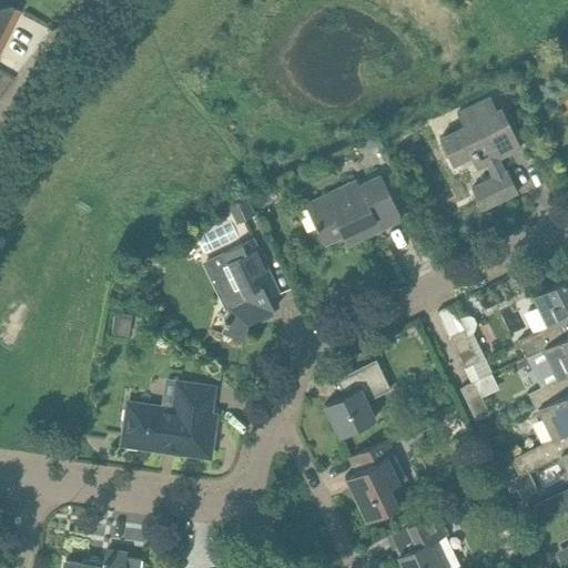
[(0,0),(0,49),(19,11),(0,0)]
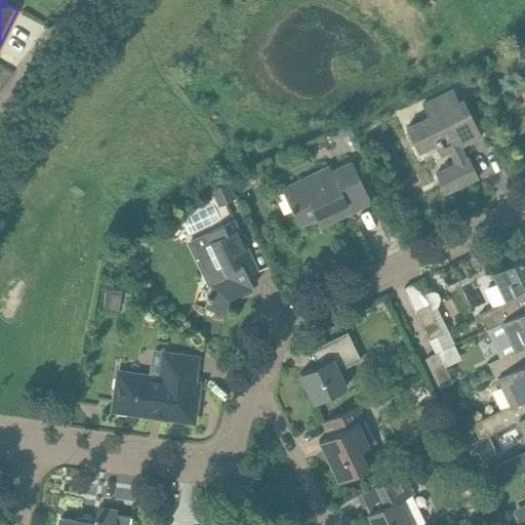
[(435,174),(445,194),(478,178),(469,158),(466,160),(459,148),(481,137),(462,101),(458,103),(452,90),(421,106),(428,118),(405,128),(417,153),(448,137),(460,162),(435,174)]
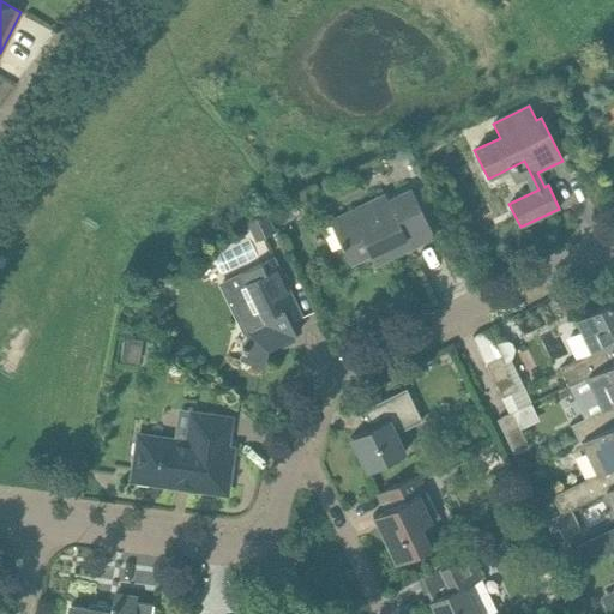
[(329,221),(350,264),(371,254),(375,265),(433,238),(410,190),(386,200),(384,194),(329,221)]
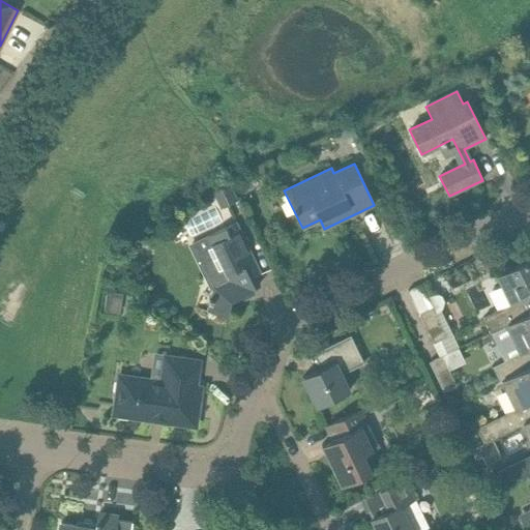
[(223,186),(212,192),(221,209),(238,201),(230,183),(229,183),(223,186)]
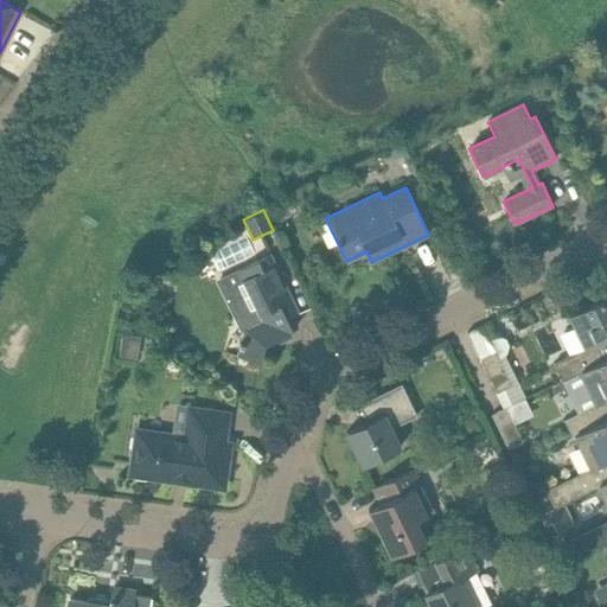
[(237,357),(260,363),(264,345),(292,332),(286,319),(299,313),(270,255),(221,279),(244,328),(241,343),(240,343),(237,347),(240,347),(237,357)]
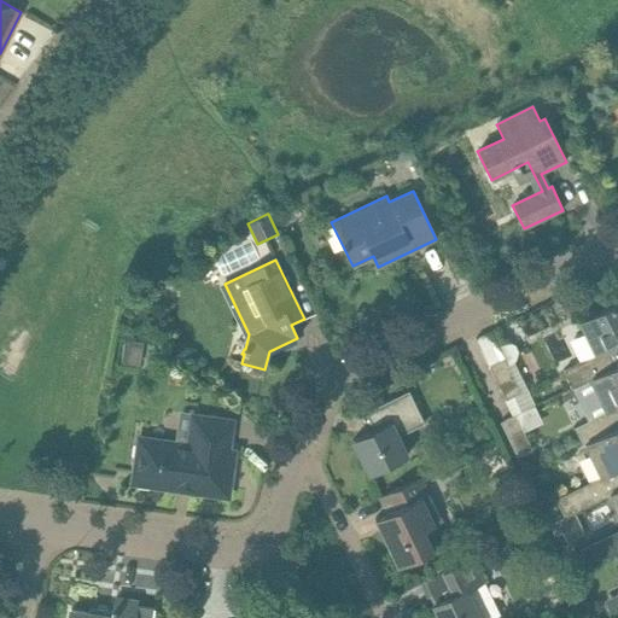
[(617,365),(617,302),(579,321),(584,333),(573,339),(583,360),(577,363),(578,366),(565,373),(564,371),(563,371),(571,389),(590,380),(590,379),(614,367),(617,365)]
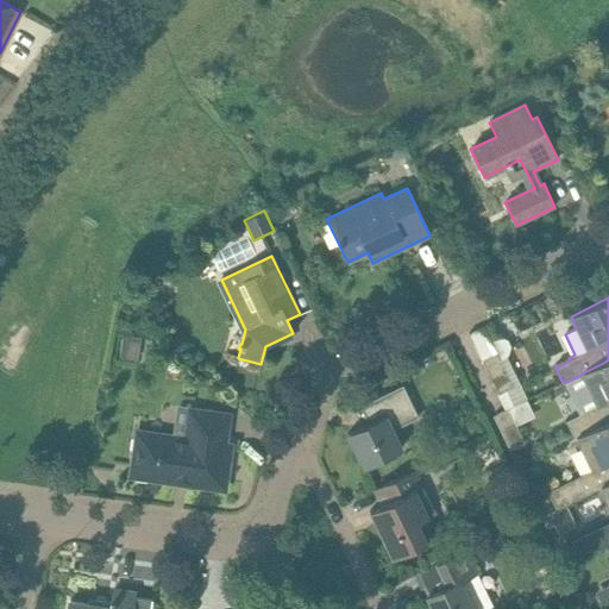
[(483,327),(469,334),(481,360),(497,395),(507,390),(513,388),(500,359),(496,353),(483,327)]
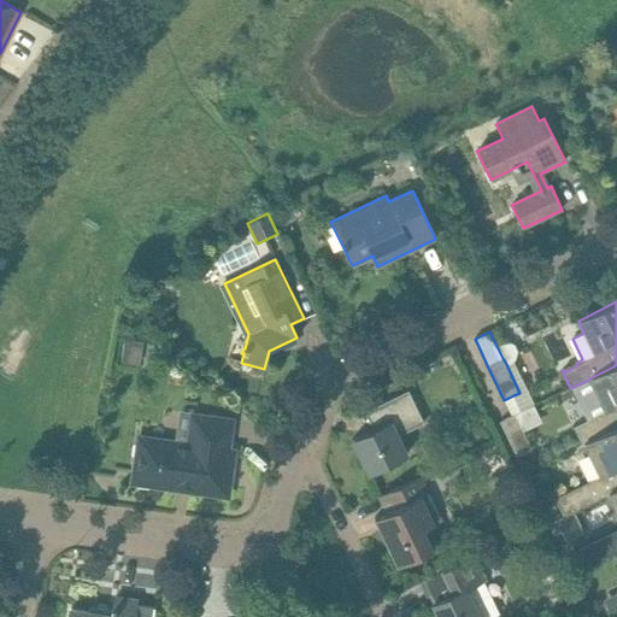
[(124,341),(121,364),(140,366),(142,344),(124,341)]
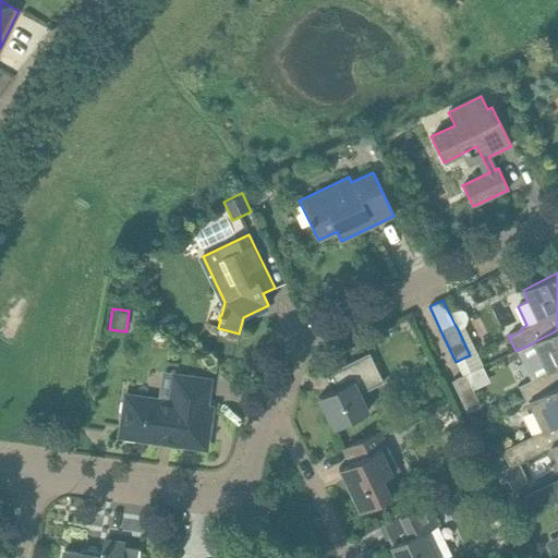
[(533,342),(533,343),(547,372),(518,387),(526,403),(528,402),(528,401),(557,386),(557,329),(555,331),(533,342)]
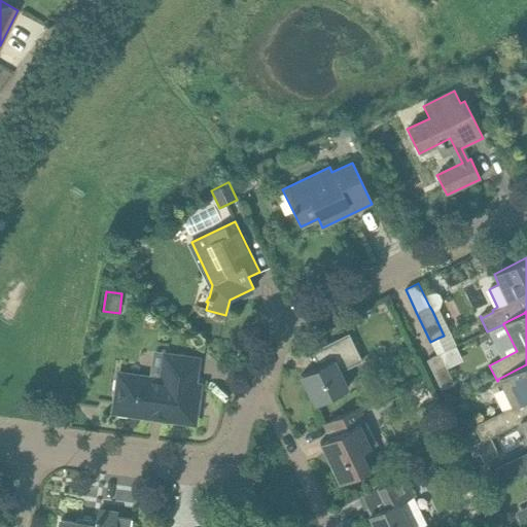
[(320,365),(301,375),(315,405),(346,390),(338,373),(361,361),(348,334),(313,351),(320,365)]
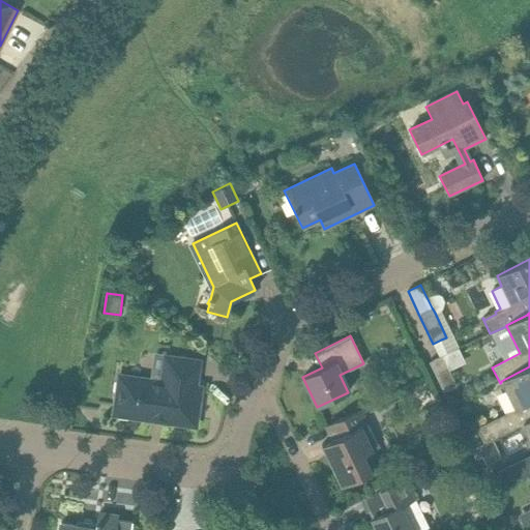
[(113,415),(151,420),(195,427),(200,387),(195,386),(199,361),(165,356),(162,374),(152,373),(151,380),(118,376),(113,415)]
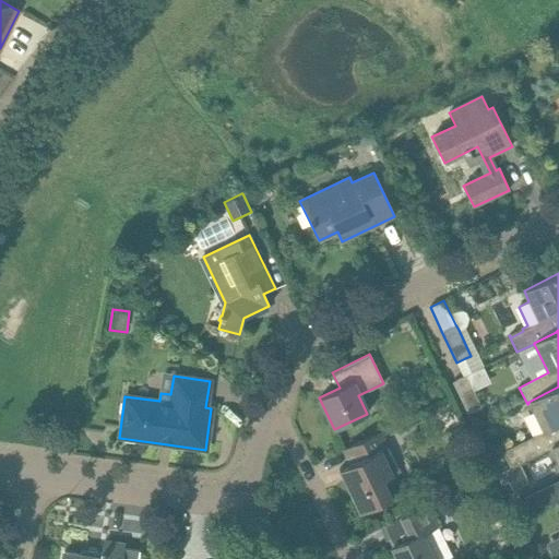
[(480,407),(466,376),(452,382),(467,414),(480,407)]
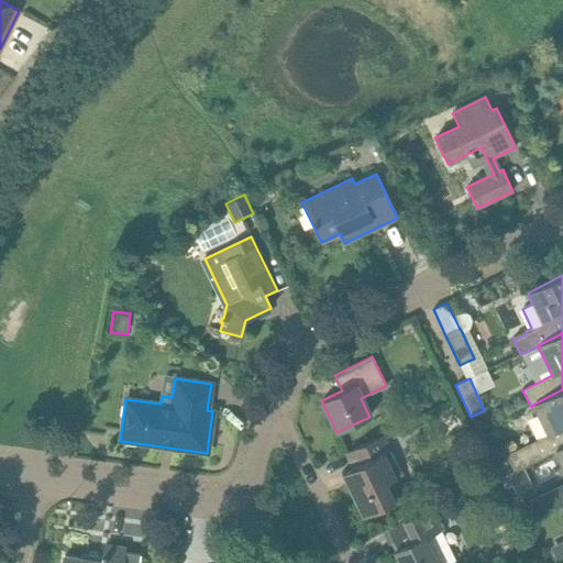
[(562,389),(532,405),(532,406),(548,435),(505,455),(514,472),(555,451),(554,451),(562,446),(562,442),(558,431),(562,428),(562,389)]
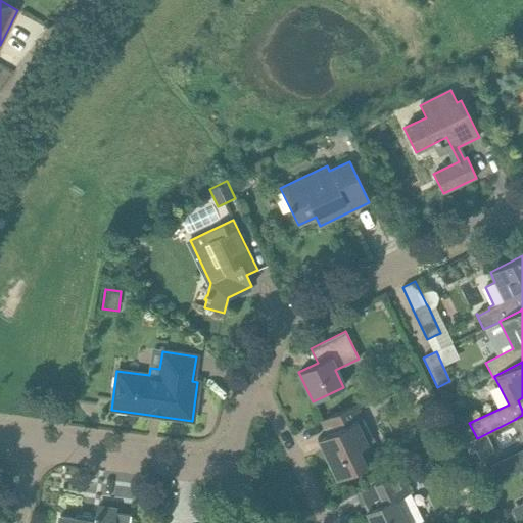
[(422,385),(412,390),(418,403),(428,398),(422,385)]
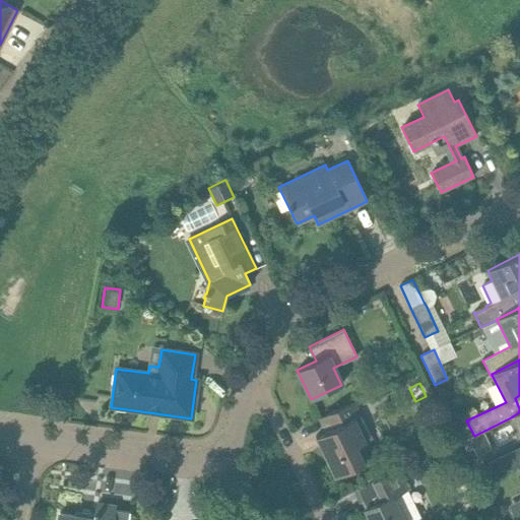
[(371,439),(353,401),(318,417),(325,432),(315,437),(334,476),(364,462),(355,446),(371,439)]
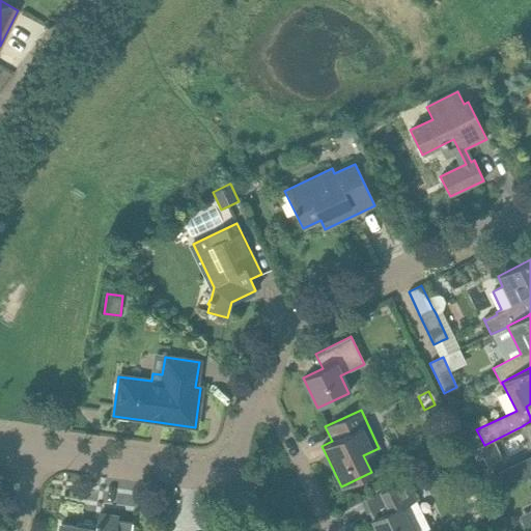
[(530,421),(523,425),(524,425),(530,441),(530,456),(498,473),(505,488),(530,475),(530,421)]
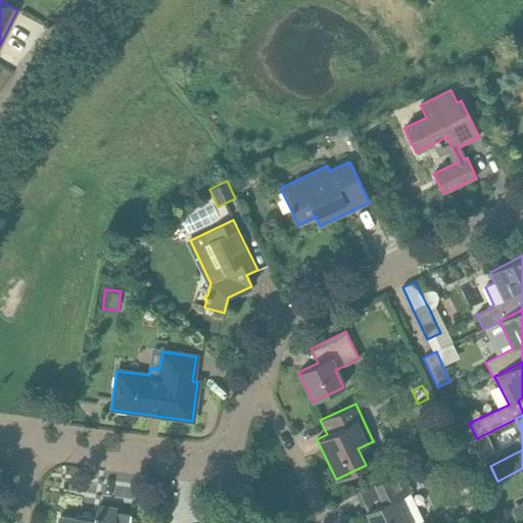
[(470,454),(476,450),(471,440),(465,444),(470,454)]
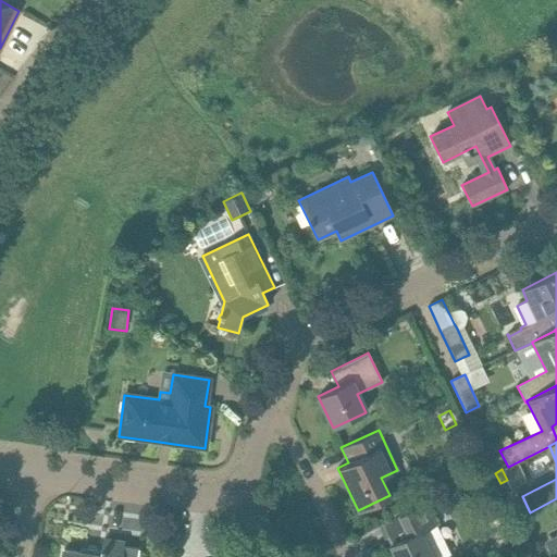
[(443,556),(448,555),(424,503),(381,523),(391,544),(390,545),(395,556),(443,556)]
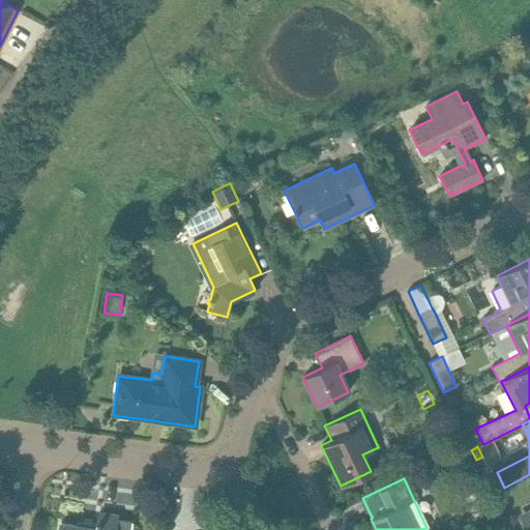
[(478,500),(486,496),(478,482),(471,486),(478,500)]
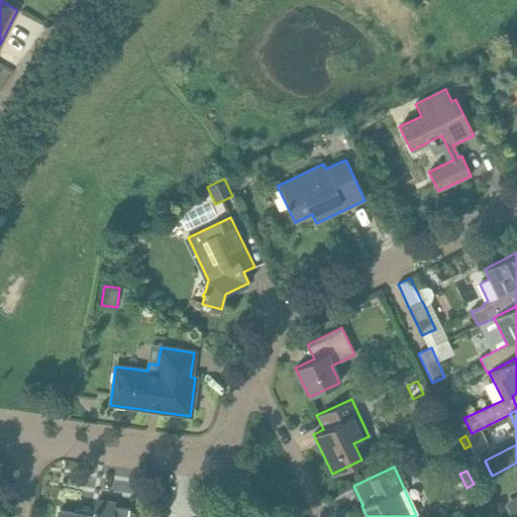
[(127,516),(129,510),(112,507),(113,504),(96,501),(95,511),(93,511),(92,516),(59,511),(57,516),(127,516)]
